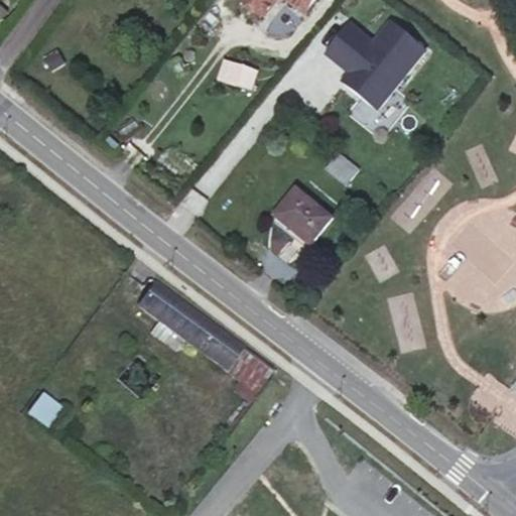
[(85,0),(82,0),(76,9),(86,18),(95,7),(85,0)]
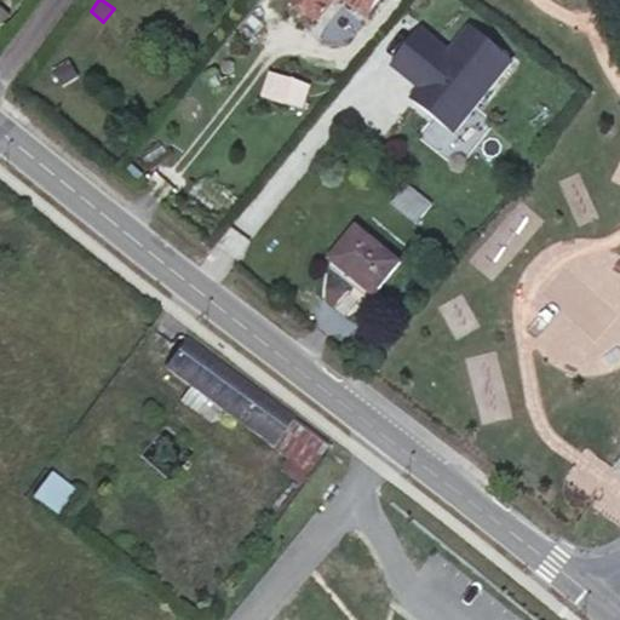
[(379,0),(294,0),(320,19),(336,0),(344,0),(366,18),(379,0)]
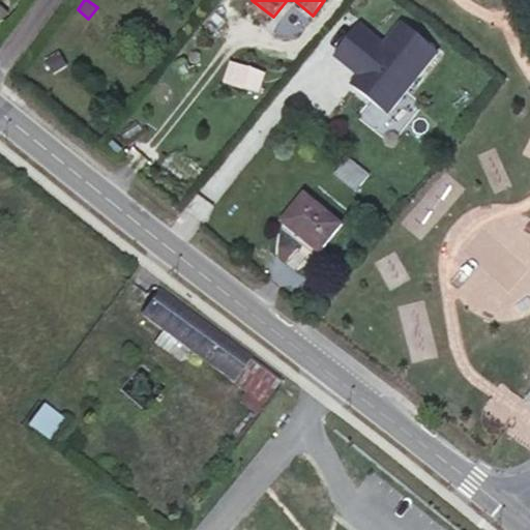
[(438,53),(403,25),(384,48),(360,30),(337,57),(355,70),(362,75),(354,85),(388,112),(438,53)]
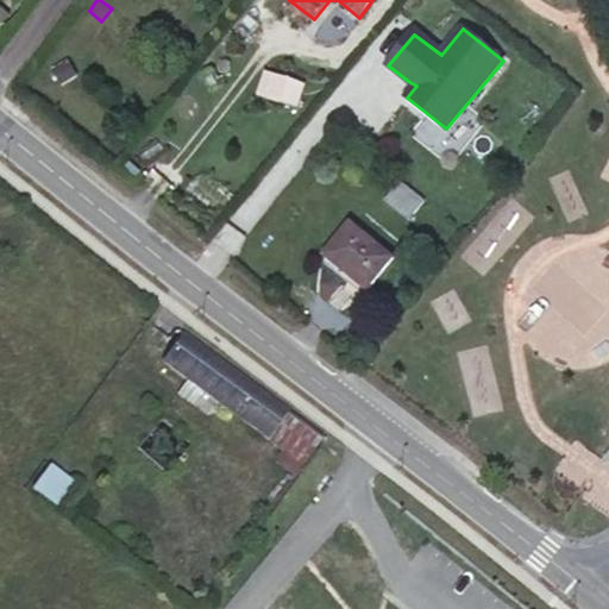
[(424,202),(400,182),(384,201),(409,221),(424,202)]
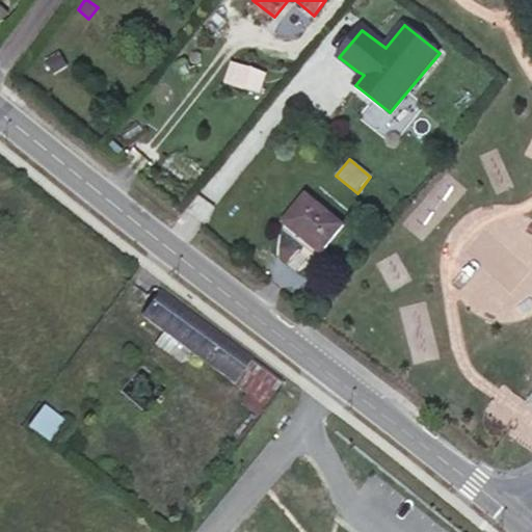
[(343,227),(306,196),(283,223),(320,254),(343,227)]
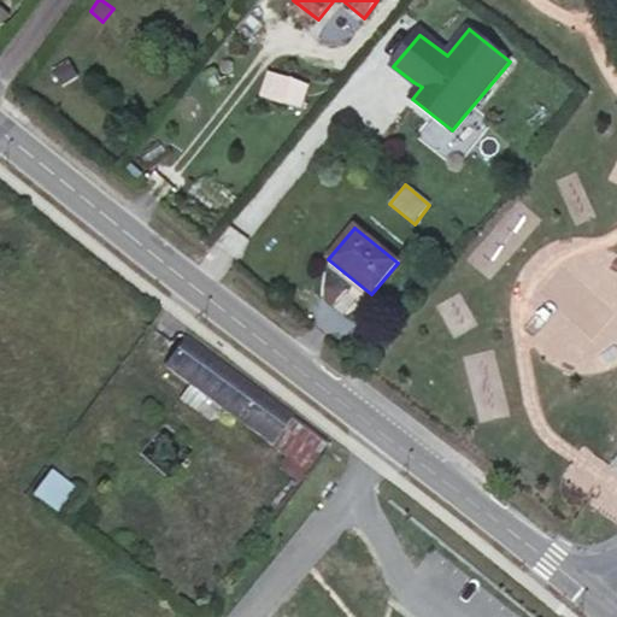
[(165,366),(265,441),(286,413),(186,339),(165,366)]
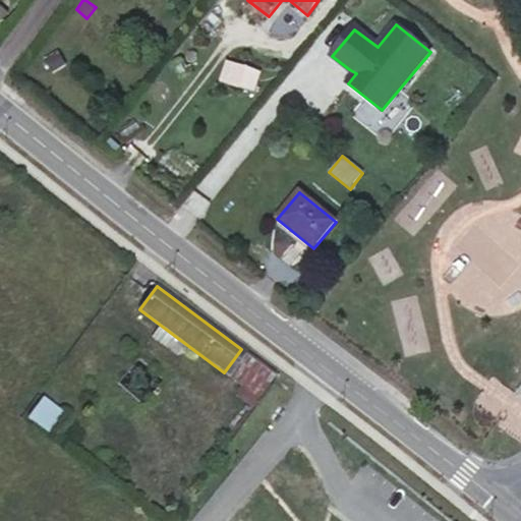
[(251,405),(275,373),(241,349),(224,372),(242,386),(237,394),(251,405)]
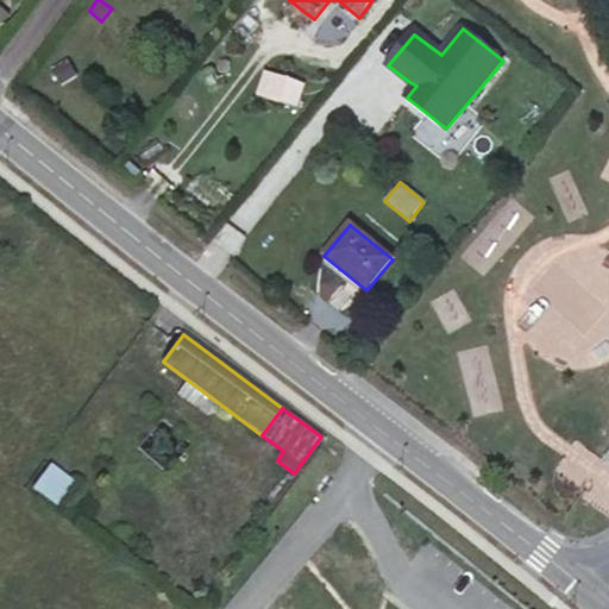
[(70,482),(48,466),(32,488),(54,503),(70,482)]
